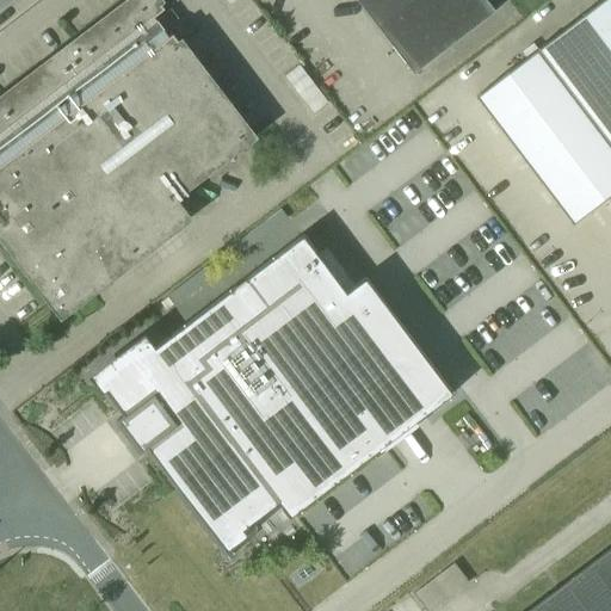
[(0,233),(61,314),(71,307),(186,218),(171,198),(251,137),(172,35),(168,37),(153,18),(164,10),(156,0),(133,0),(0,100),(0,233)]
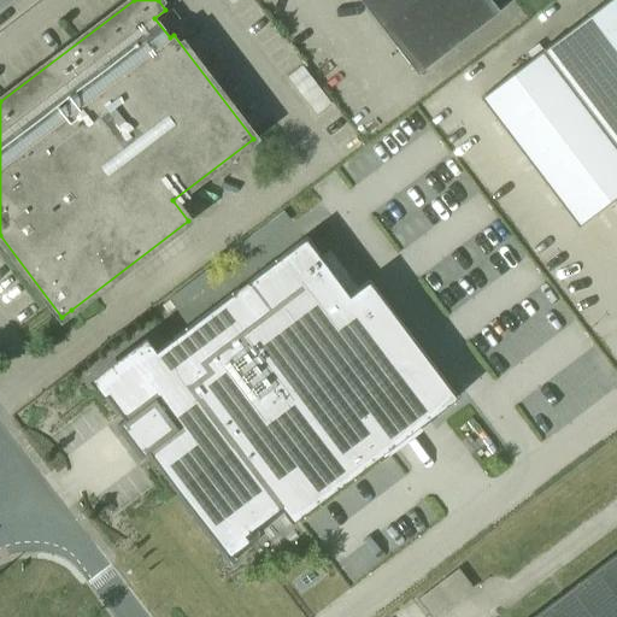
[(359,0),(418,75),(499,12),(489,0),(359,0)]
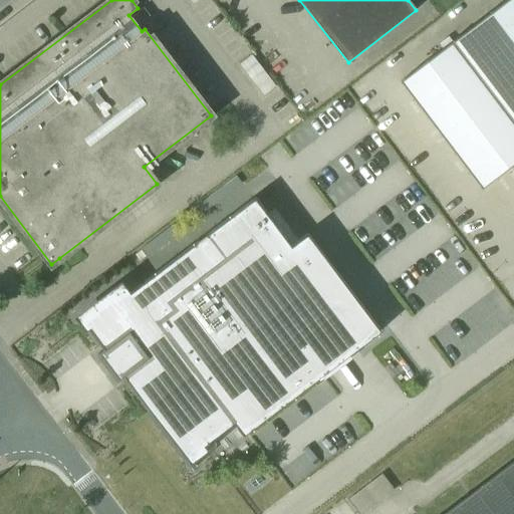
[(307,234),(298,241),(291,246),(273,222),(270,225),(265,219),(268,216),(267,215),(255,198),(130,293),(126,295),(120,287),(80,318),(88,329),(103,349),(96,355),(104,361),(112,372),(116,381),(123,375),(127,373),(188,453),(231,420),(234,423),(243,436),(321,376),(348,356),(381,332),(307,234)]
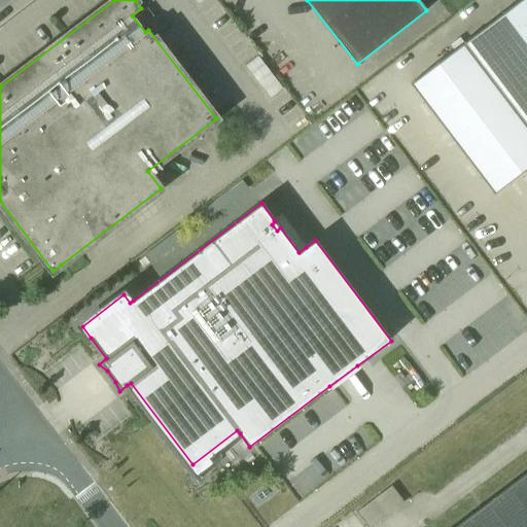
[(215,213),(209,206),(199,214),(205,221),(215,213)]
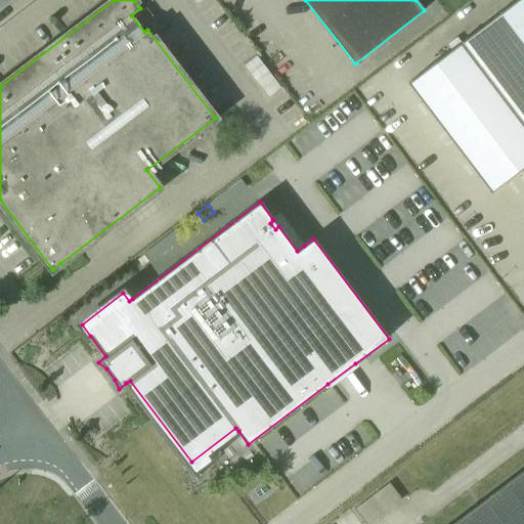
[(523,523),(523,471),(453,523),(523,523)]
